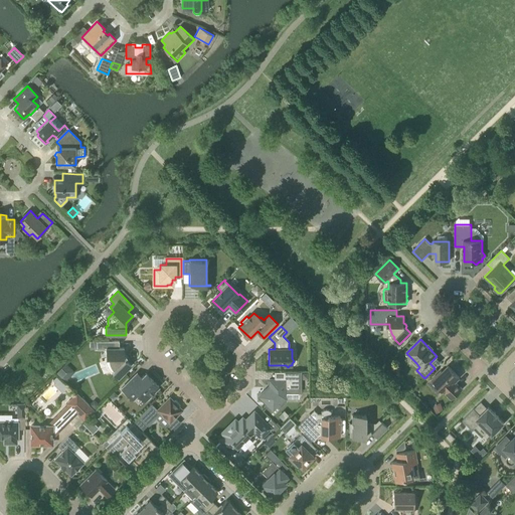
[(126,356),(124,355),(124,348),(119,348),(119,341),(97,341),(97,349),(106,349),(106,357),(109,357),(109,361),(111,366),(114,370),(112,371),(118,378),(131,365),(126,360),(127,358),(126,356)]
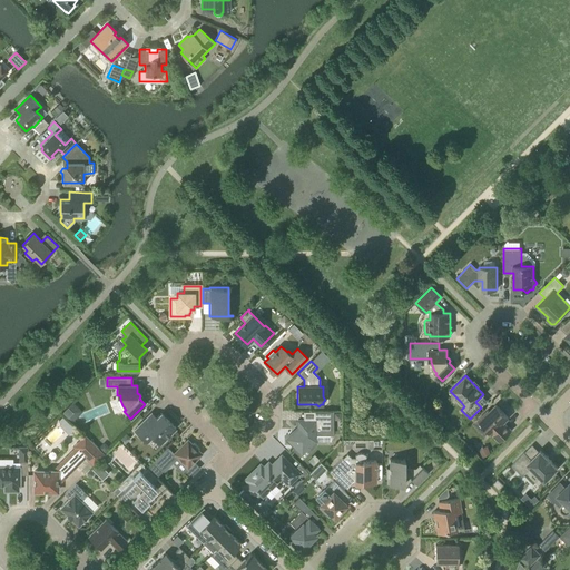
[(66,410),(74,420),(82,412),(75,402),(66,410)]
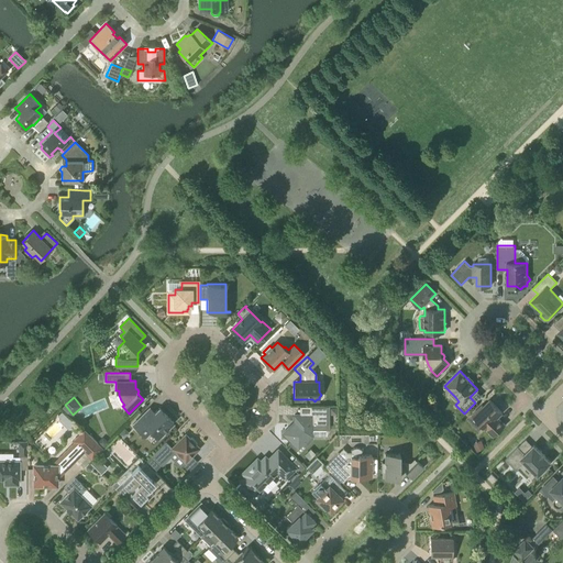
[(494,437),(503,428),(506,424),(497,417),(503,412),(489,400),(483,406),(482,405),(472,415),(486,429),(486,428),(494,437)]
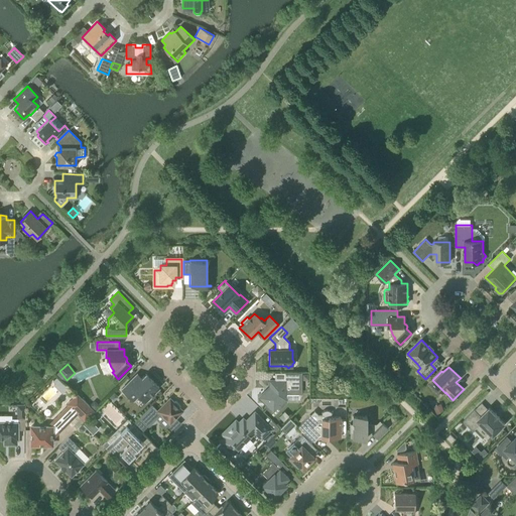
[(299,390),(299,372),(283,372),(283,380),(269,380),(269,387),(259,397),(273,411),(285,399),(285,390),(299,390)]
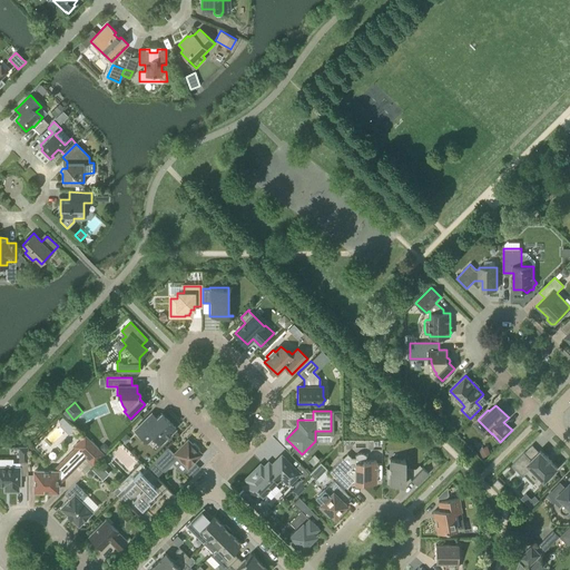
[(176,428),(164,415),(161,413),(156,418),(151,413),(134,430),(147,442),(153,436),(159,443),(161,441),(164,442),(167,439),(166,436),(176,428)]
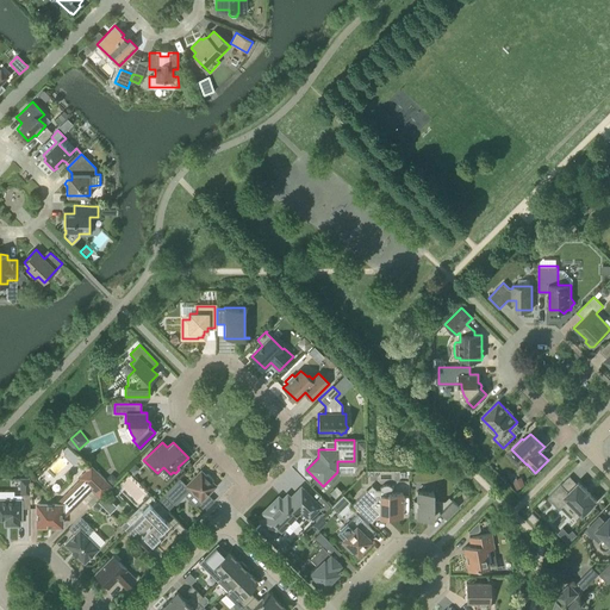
[(135,464),(128,471),(132,475),(139,468),(135,464)]
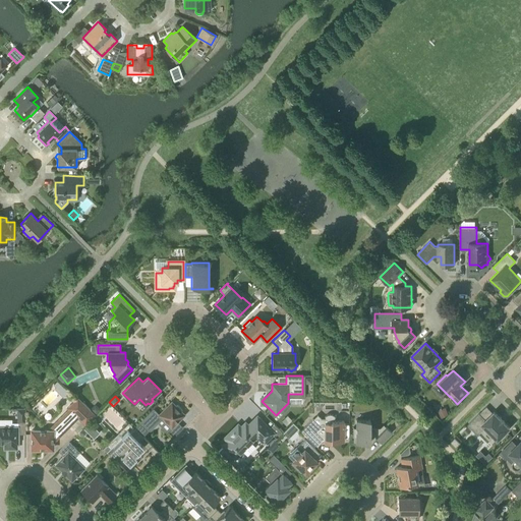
[(85,424),(95,414),(77,397),(68,407),(69,409),(50,428),(50,430),(32,430),(32,449),(52,449),(52,441),(54,441),(77,417),(85,424)]
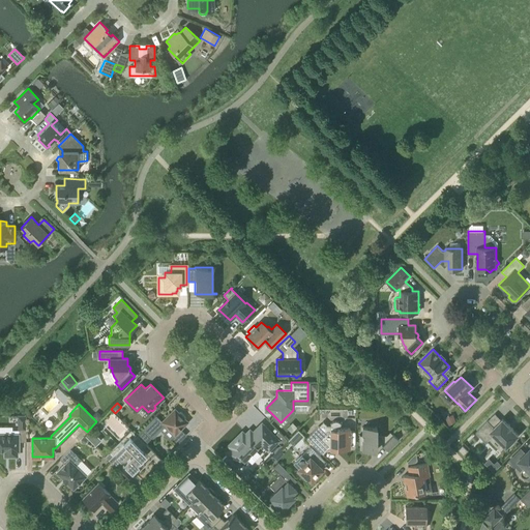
[(177,444),(178,443),(186,435),(180,429),(187,421),(183,418),(185,416),(183,414),(182,413),(179,411),(178,413),(174,409),(162,421),(155,415),(143,429),(152,438),(165,425),(174,435),(171,438),(177,444)]
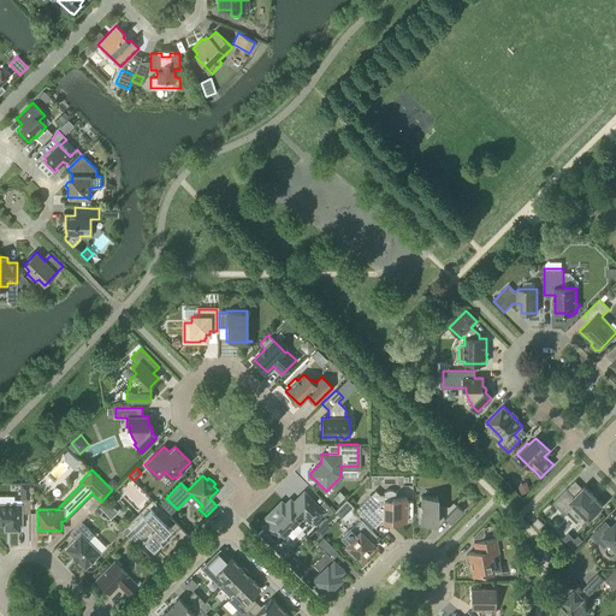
[(527,481),(517,485),(521,495),(531,490),(527,481)]
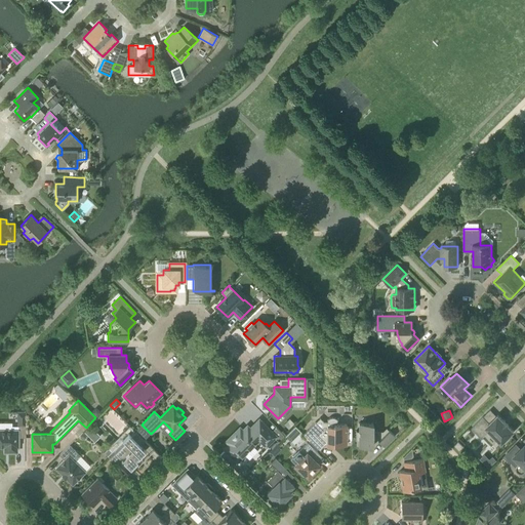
[(26,411),(17,411),(17,426),(26,426),(26,411)]
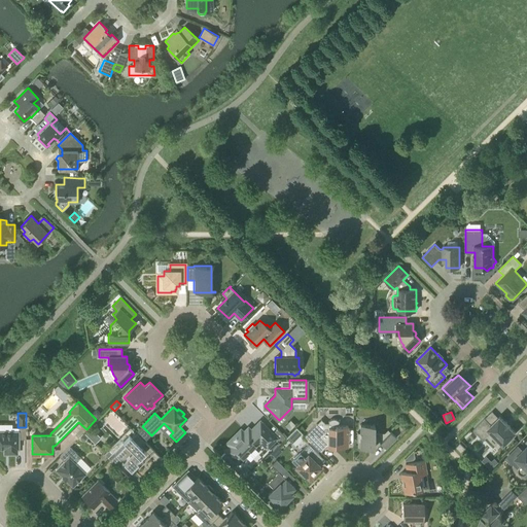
[(510,441),(510,438),(516,432),(510,426),(511,426),(506,422),(505,422),(499,417),(491,424),(485,418),(473,429),(483,440),(491,431),(503,445),(504,444),(506,444),(510,441)]
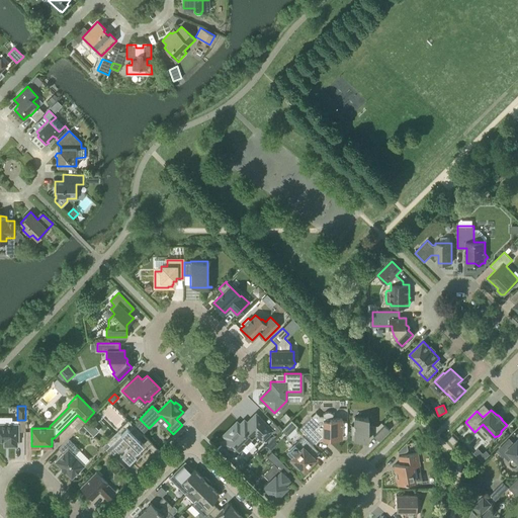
[(318,423),(311,416),(299,428),(315,444),(321,438),(323,438),(322,440),(330,440),(330,438),(341,438),(342,418),(332,418),(333,414),(331,412),(329,412),(328,412),(326,412),(324,413),(323,414),(323,421),(320,421),(318,423)]
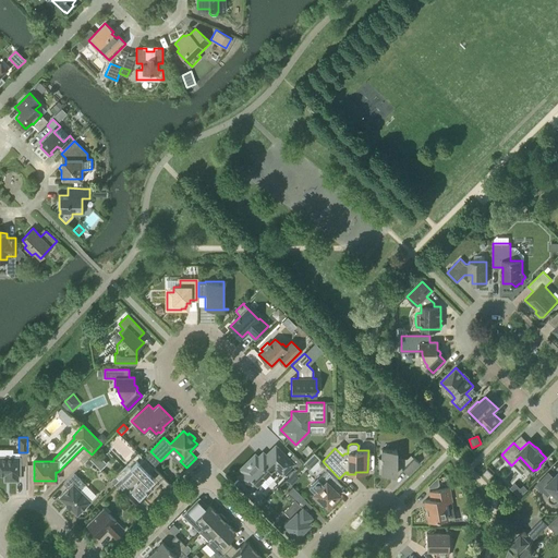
[(252,490),(269,473),(275,466),(282,474),(292,463),(276,447),(266,457),(264,455),(257,461),(255,459),(251,459),(244,464),(244,470),(246,471),(240,477),(252,490)]
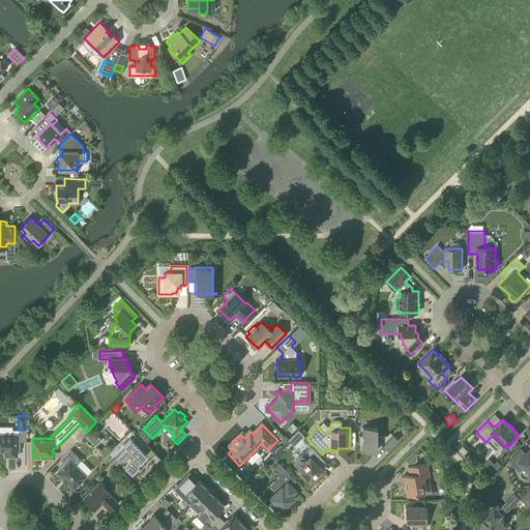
[(388,437),(386,435),(377,435),(377,427),(362,427),(362,435),(359,435),(359,445),(362,445),(362,450),(376,450),(376,444),(381,444),(387,450),(399,440),(392,434),(388,437)]
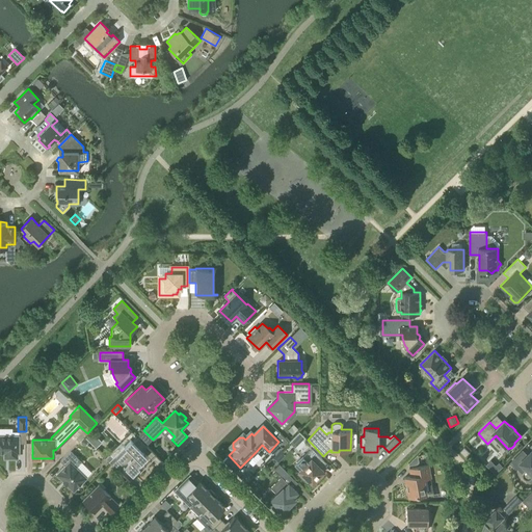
[(296,444),(303,436),(299,431),(291,440),(296,444)]
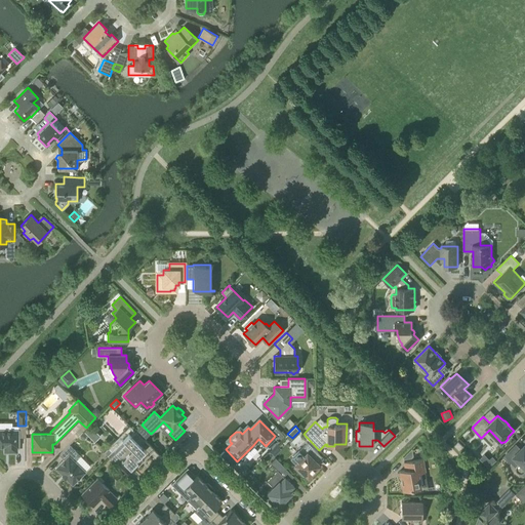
[(0,446),(4,447),(4,452),(17,452),(17,447),(18,447),(18,430),(0,429),(0,446)]
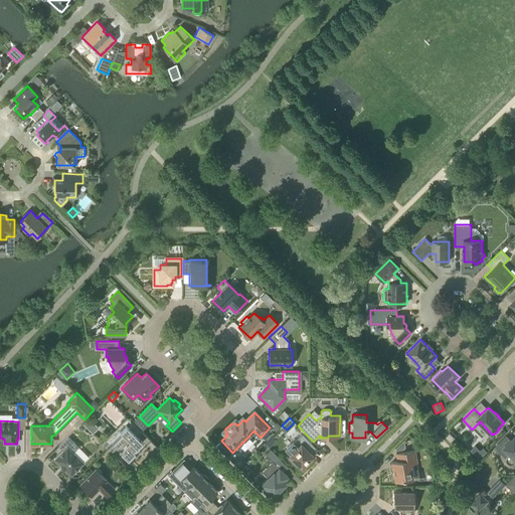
[(123,435),(108,450),(115,456),(119,452),(128,460),(135,453),(134,451),(143,442),(137,437),(142,433),(134,423),(129,428),(126,425),(120,432),(123,435)]
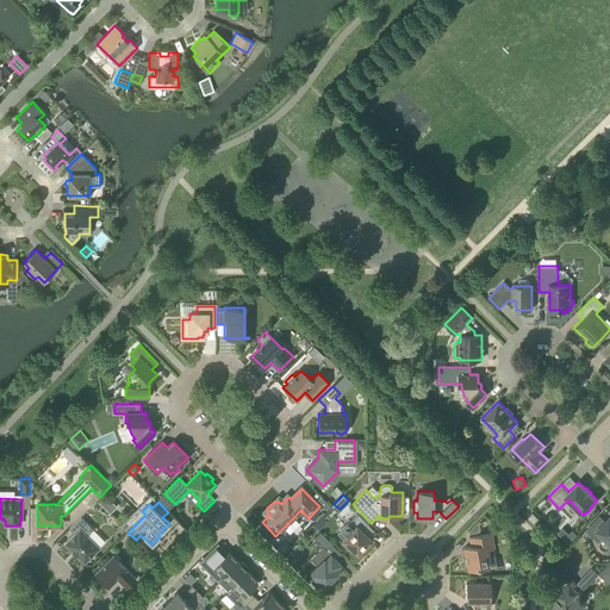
[(528,517),(534,523),(539,518),(533,512),(528,517)]
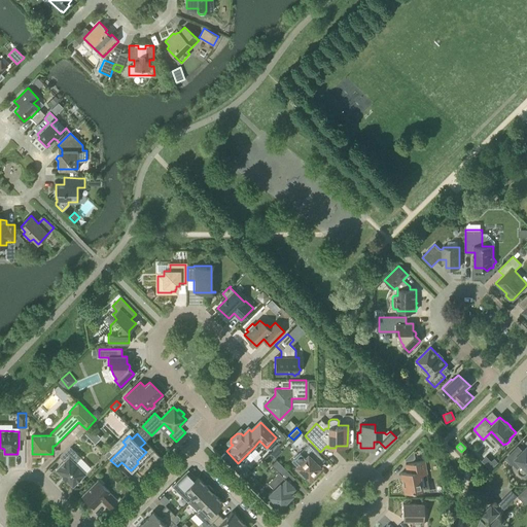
[(320,466),(318,464),(315,461),(320,455),(309,444),(300,452),(294,457),(294,458),(291,461),(297,466),(294,469),(302,476),(304,473),(309,478),(312,475),(314,477),(319,471),(317,469),(320,466)]
